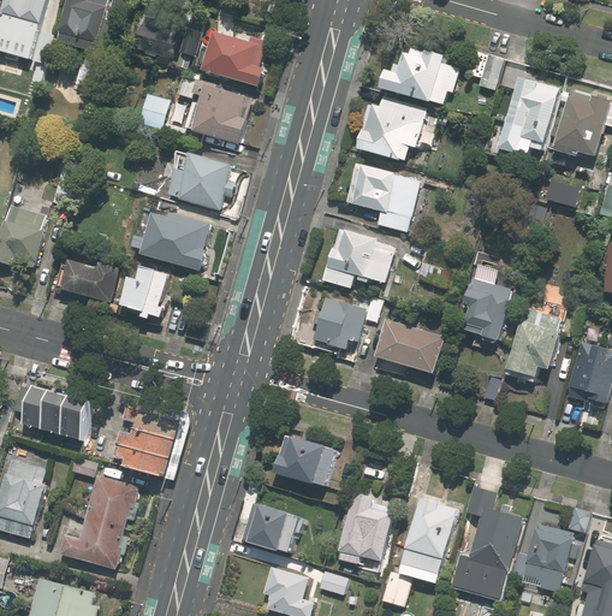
[(39,23),(45,0),(4,0),(1,12),(3,13),(0,24),(0,35),(31,43),(37,23),(39,23)]
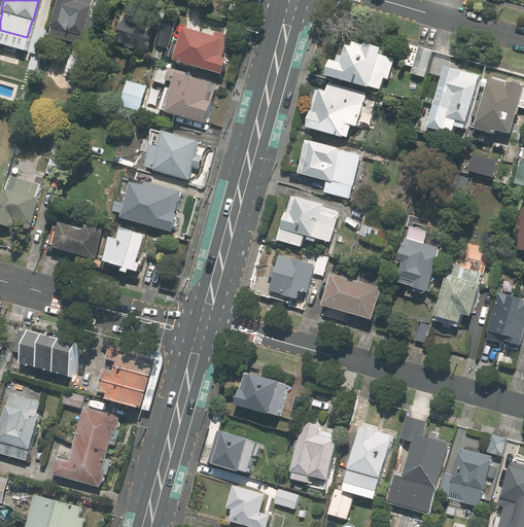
[(93,37),(97,19),(88,15),(92,0),(57,0),(50,27),(51,27),(49,36),(77,43),(80,35),(82,35),(83,34),(93,37)]
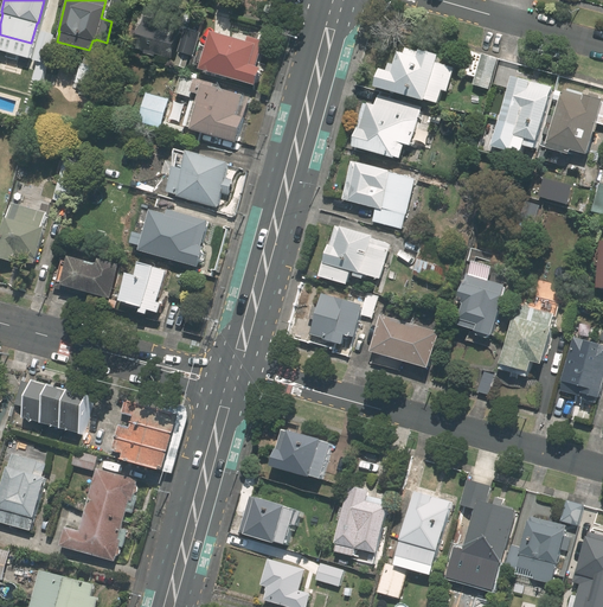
[(123,0),(109,0),(107,8),(121,12),(123,0)]
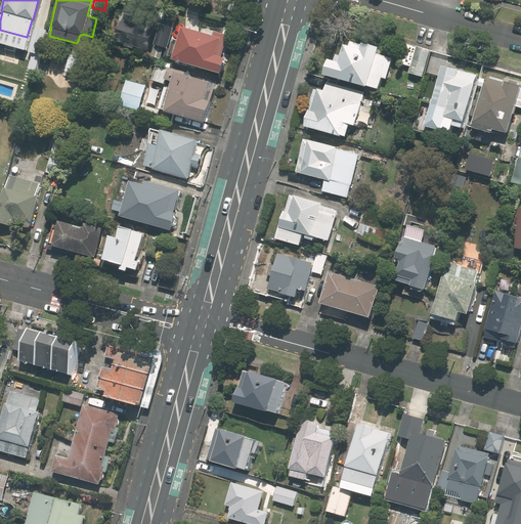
[(147,50),(155,23),(122,13),(115,41),(124,44),(123,46),(132,48),(133,46),(147,50)]
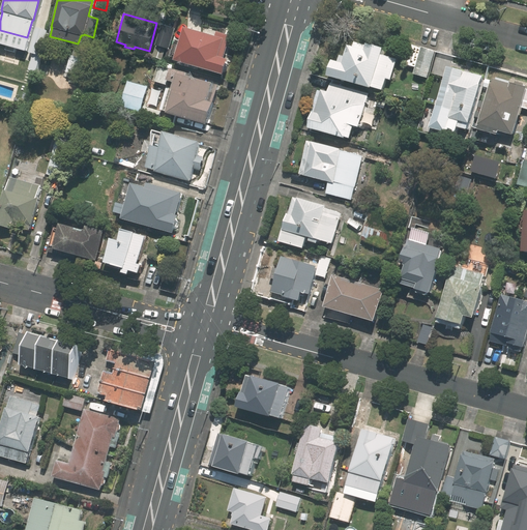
[(167,49),(174,24),(160,21),(153,45),(155,46),(151,57),(160,60),(164,48),(167,49)]
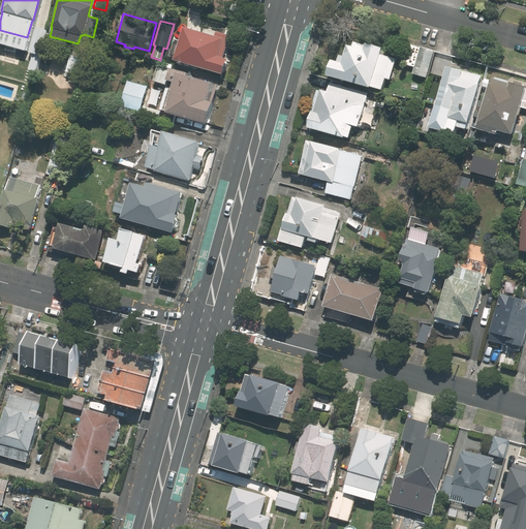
[(184,27),(174,60),(222,74),(226,59),(222,58),(229,35),(217,31),(215,36),(184,27)]
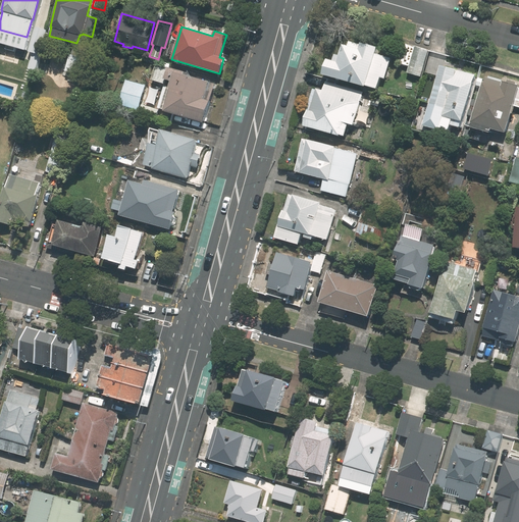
[(31,28),(21,60),(31,63),(40,31),(31,28)]
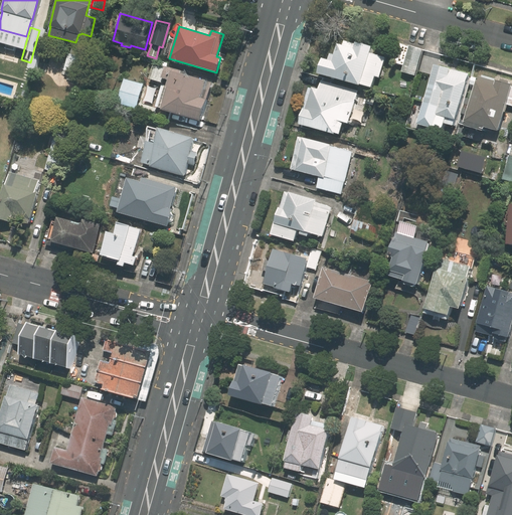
[(321,57),(317,72),(370,88),(373,76),(377,77),(383,56),(368,52),(370,46),(354,41),(353,43),(342,40),(341,45),(336,43),(333,54),(328,53),(327,59),(321,57)]
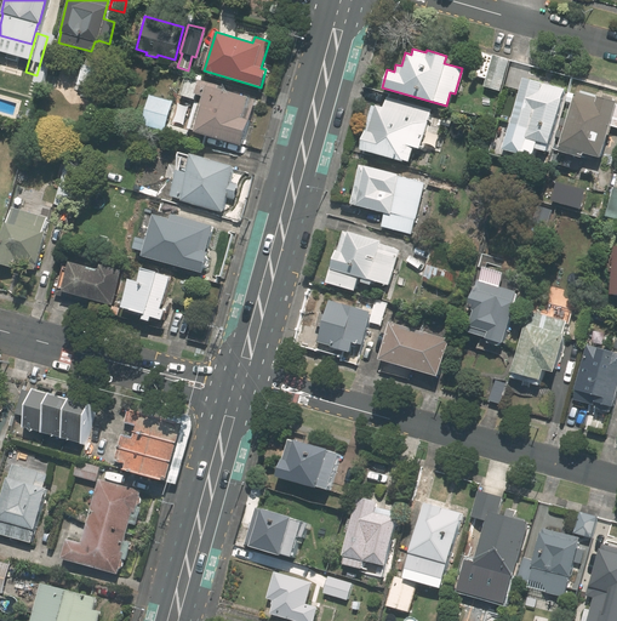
[(507,61),(479,53),(473,77),(485,80),(484,83),(500,87),(507,61)]
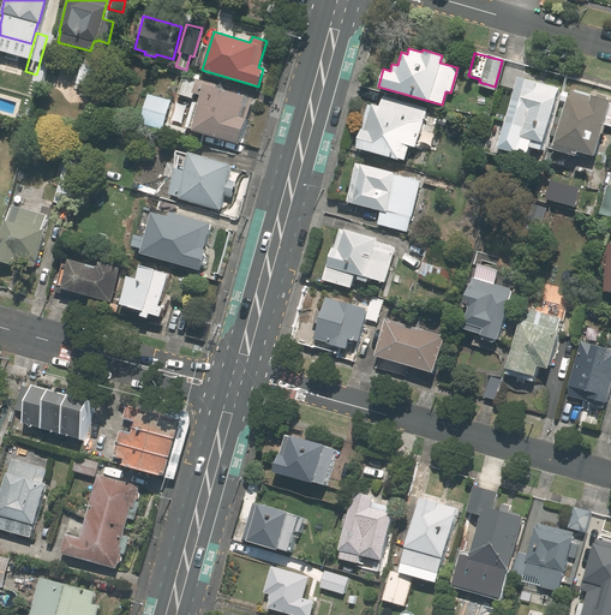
[(57,64),(48,61),(46,71),(54,73),(57,64)]
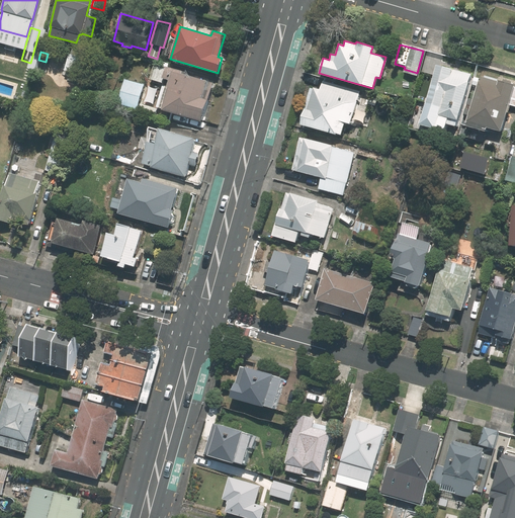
[(83,58),(68,54),(63,70),(78,75),(83,58)]
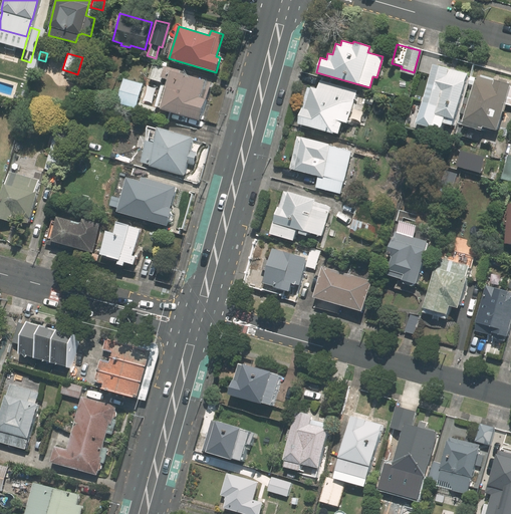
[(161,110),(198,120),(209,82),(178,73),(179,70),(165,66),(166,63),(160,61),(159,65),(153,63),(148,79),(161,82),(162,78),(167,80),(165,86),(167,87),(161,110)]
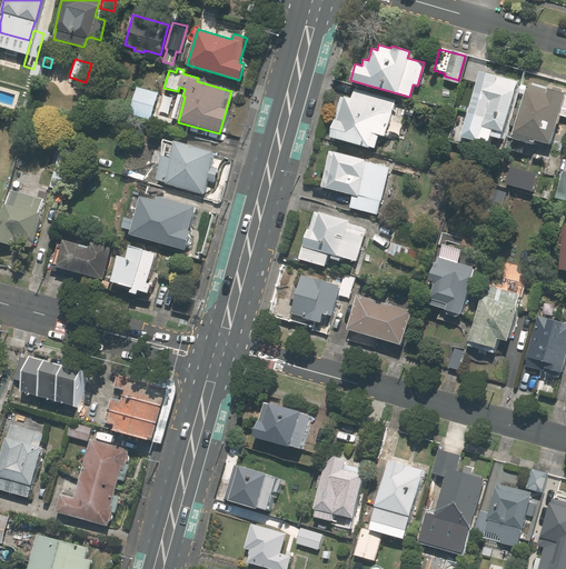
[(499,138),(516,81),(479,71),(474,91),(458,87),(450,117),(466,121),(466,122),(465,129),(472,130),(470,135),(479,138),(480,133),(499,138)]
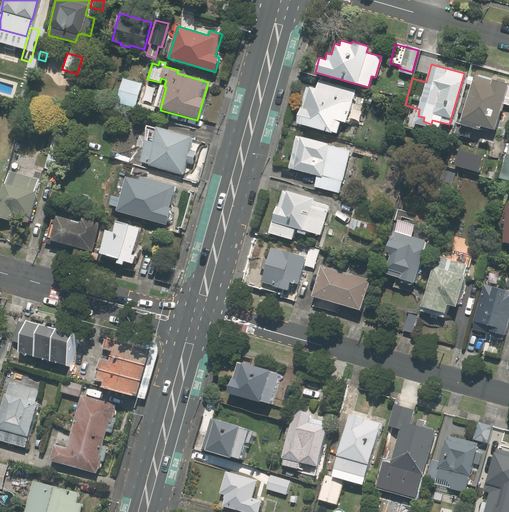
[(472,79),(461,120),(462,120),(461,124),(479,129),(480,126),(494,130),(502,103),(508,105),(508,87),(506,87),(507,85),(475,76),(474,80),(472,79)]
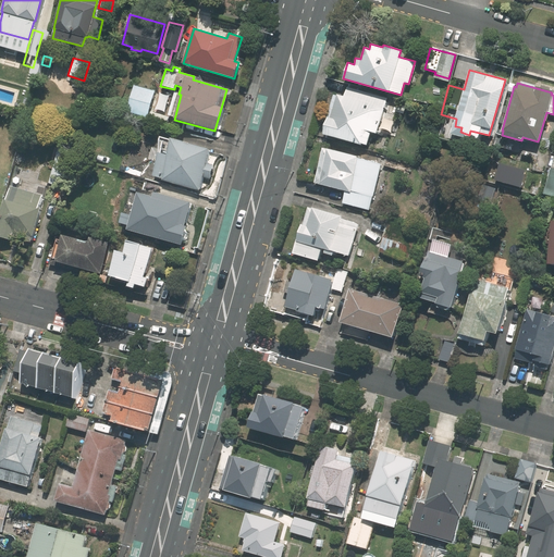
[(125,112),(145,118),(152,90),(133,85),(125,112)]
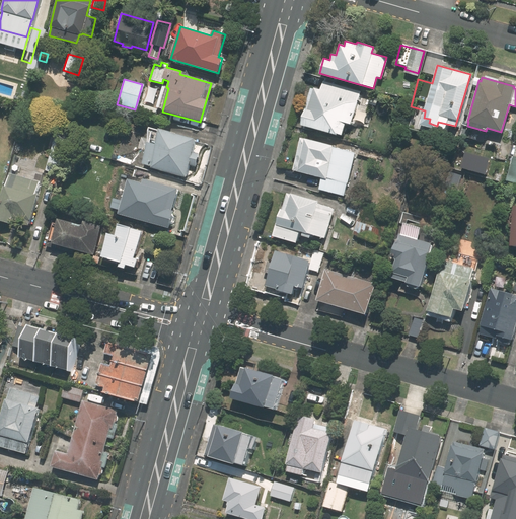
[(310,88),(300,125),(337,135),(337,134),(341,135),(345,123),(350,124),(359,91),(321,81),(319,89),(312,87),(312,88),(310,88)]
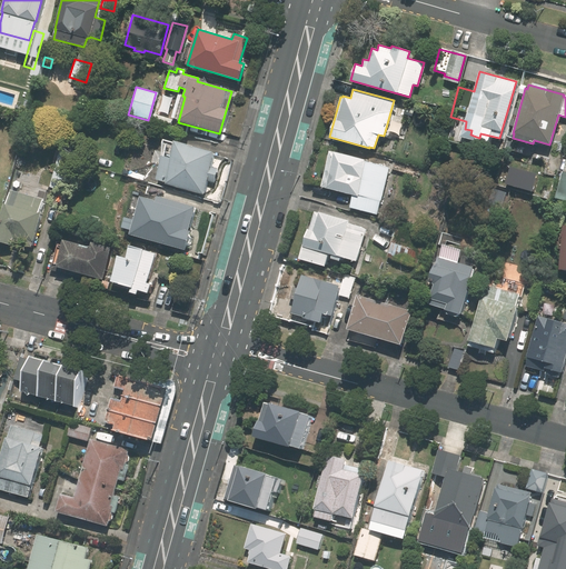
[(166,183),(201,193),(214,151),(176,141),(170,158),(161,156),(155,179),(166,182),(166,183)]
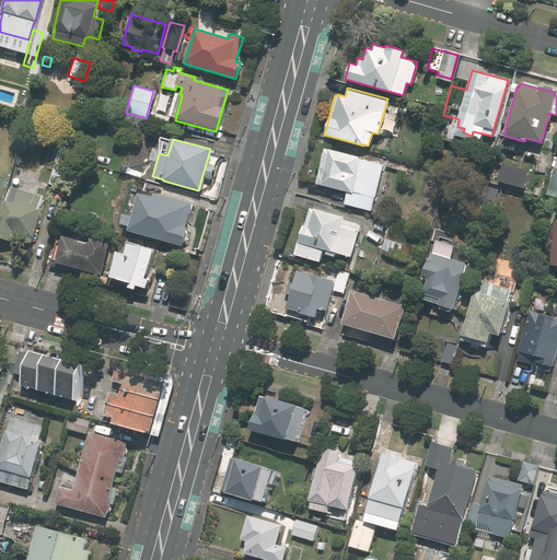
[(346,191),(343,205),(369,211),(372,197),(373,198),(382,164),(359,159),(359,158),(328,149),(328,151),(324,149),(315,184),(346,191)]
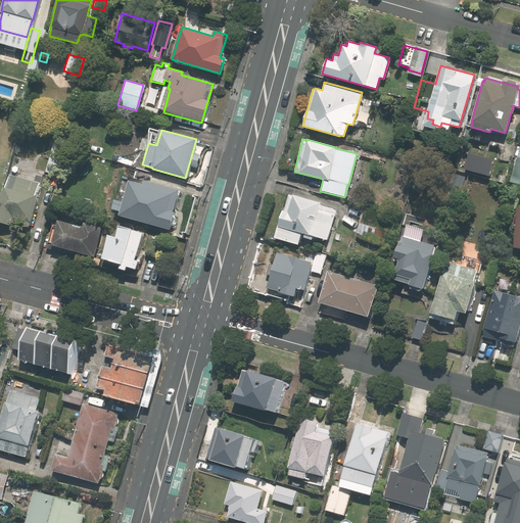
[(519,186),(519,160),(516,159),(509,184),(519,186)]
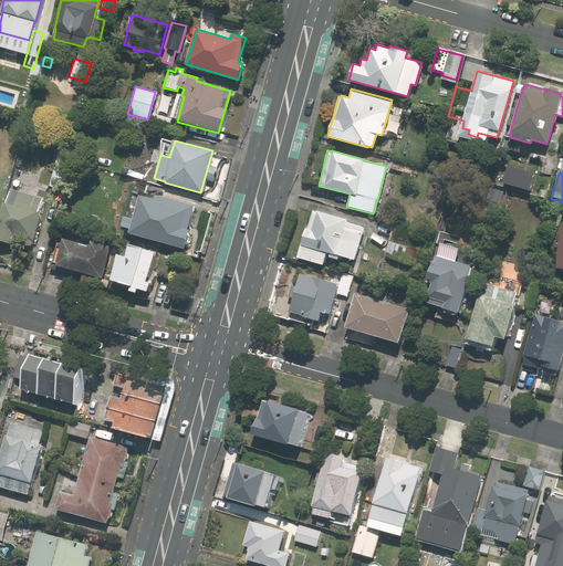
[(3,201),(0,213),(0,241),(11,243),(12,240),(31,245),(41,210),(40,210),(43,198),(9,189),(6,201),(3,201)]
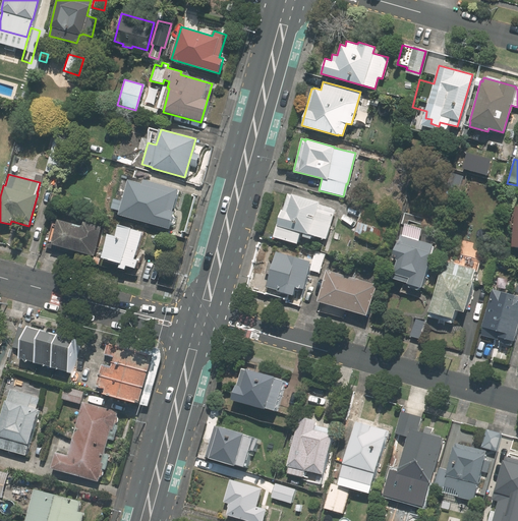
[(119,215),(168,228),(173,212),(170,211),(176,189),(144,180),(141,184),(129,180),(119,215)]
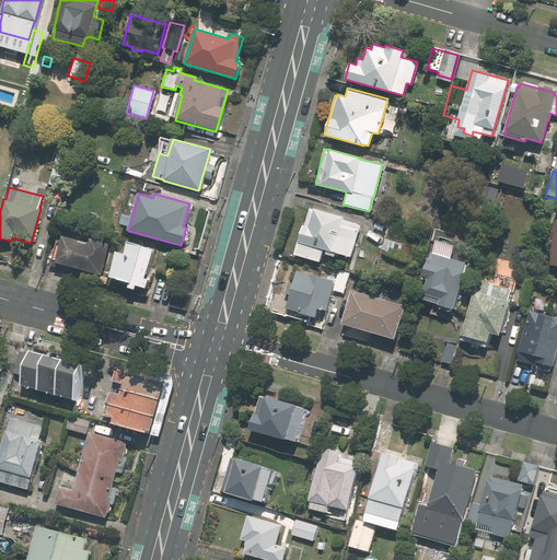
[(341,220),(341,217),(313,209),(313,210),(308,209),(293,255),(318,263),(323,248),(326,251),(325,254),(334,257),(335,253),(349,257),(359,225),(341,220)]
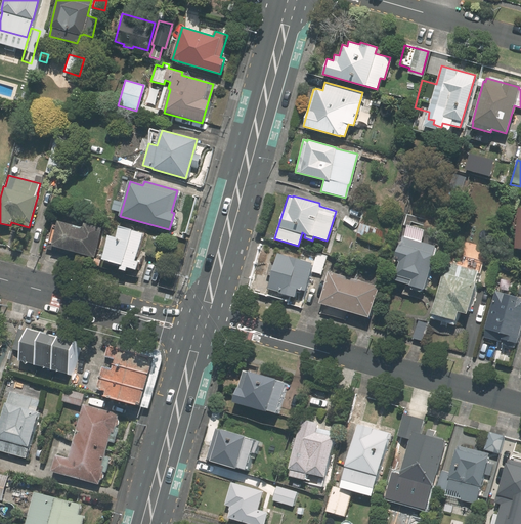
[(386,249),(389,239),(384,238),(391,218),(363,209),(354,236),(382,246),(381,247),(386,249)]
